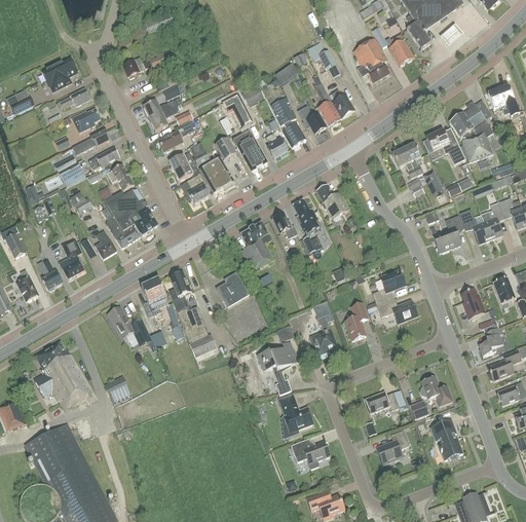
[(402,0),(410,12),(406,15),(412,24),(407,28),(420,47),(420,48),(430,41),(430,40),(423,31),(425,30),(424,29),(439,20),(441,21),(447,16),(446,14),(461,4),(463,3),(460,0),(402,0)]
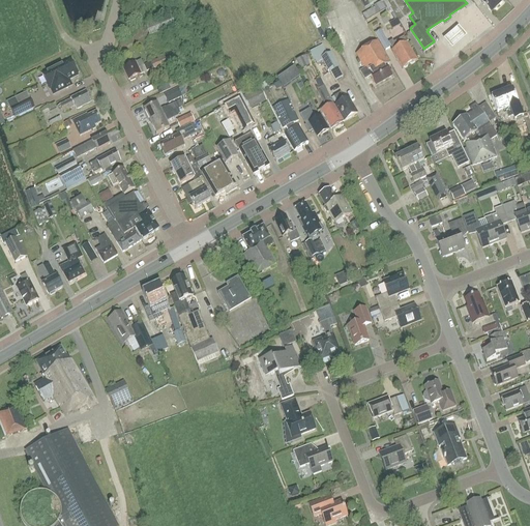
[(482,0),(491,8),(492,7),(493,8),(496,4),(500,0),(482,0)]
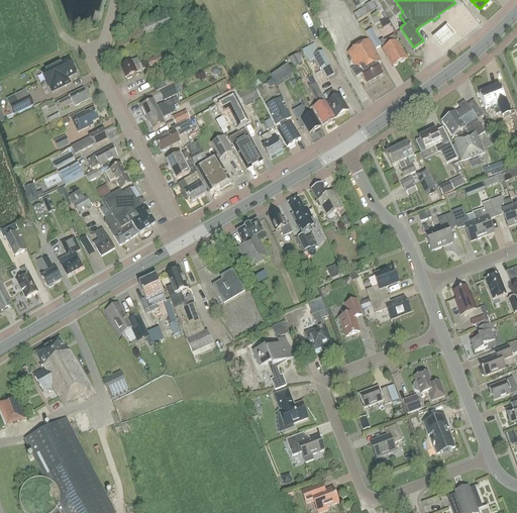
[(137,12),(139,6),(131,3),(131,5),(129,9),(137,12)]
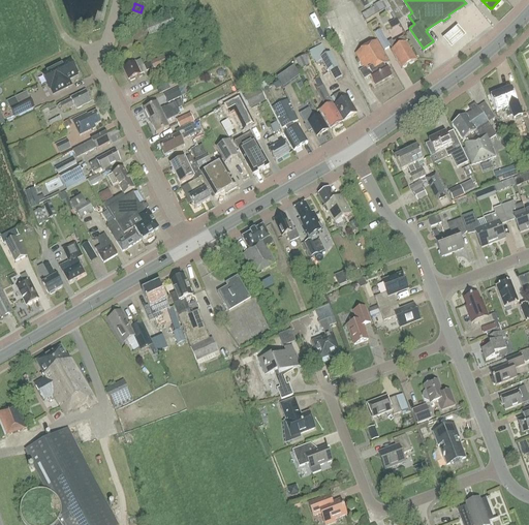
[(378,9),(374,3),(363,11),(366,17),(378,9)]
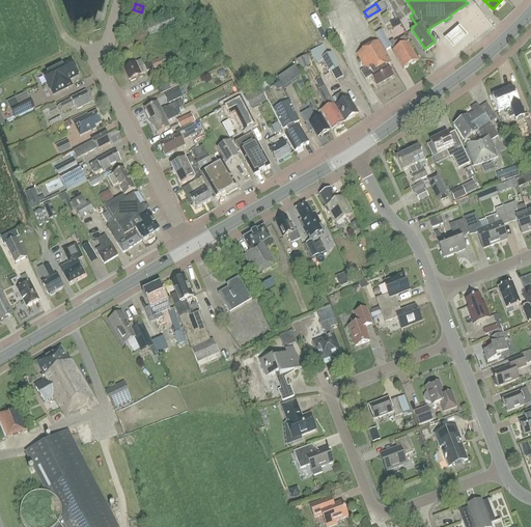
[(150,32),(177,21),(174,11),(146,23),(150,32)]
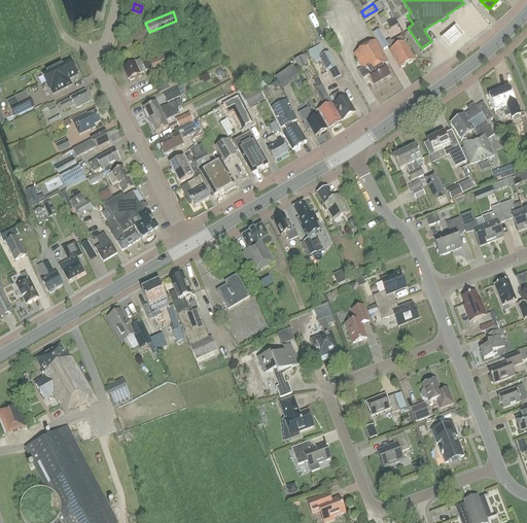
[(463,32),(455,22),(441,35),(449,44),(463,32)]
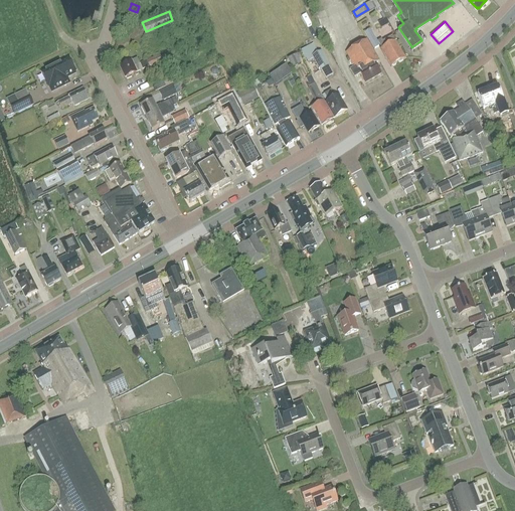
[(364,29),(373,45),(379,42),(370,25),(364,29)]
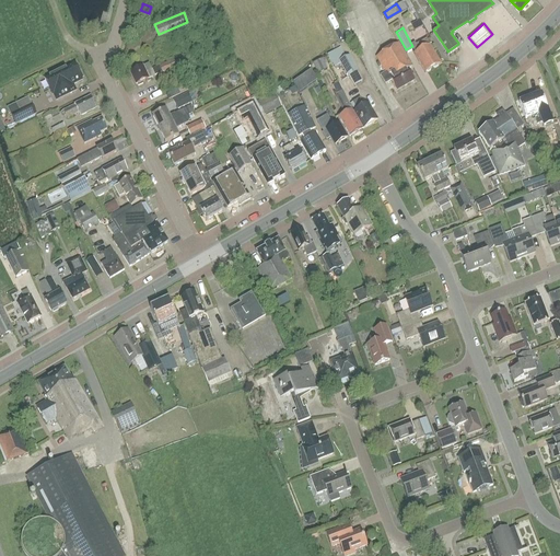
[(413,50),(424,69),(440,60),(429,42),(426,36),(415,43),(418,48),(413,50)]
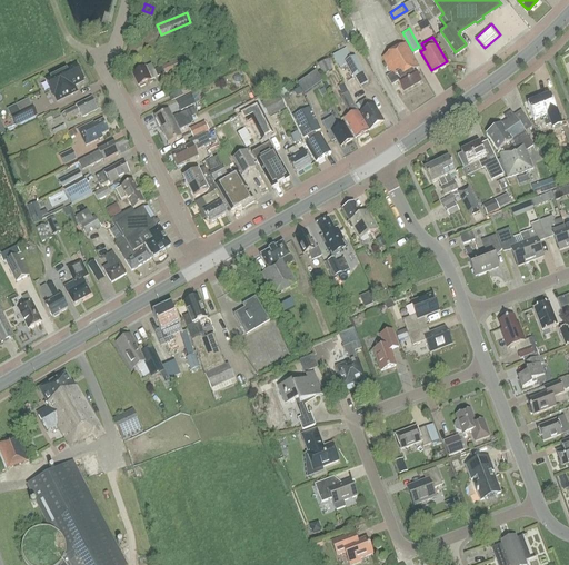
[(398,77),(403,87),(420,78),(413,67),(419,63),(405,40),(381,53),(391,69),(386,72),(391,81),(398,77)]
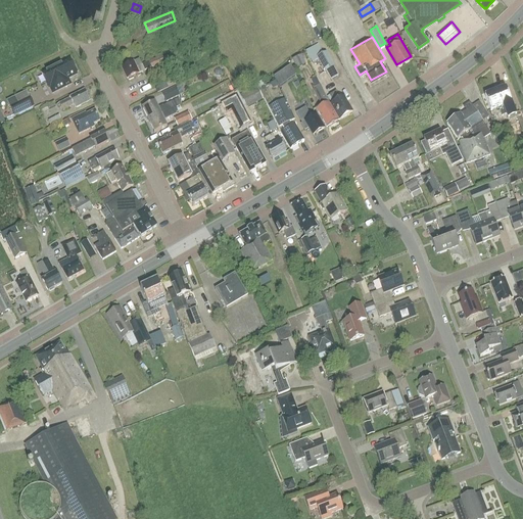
[(326,48),(317,53),(325,67),(326,67),(330,77),(338,73),(333,63),(334,63),(326,48)]
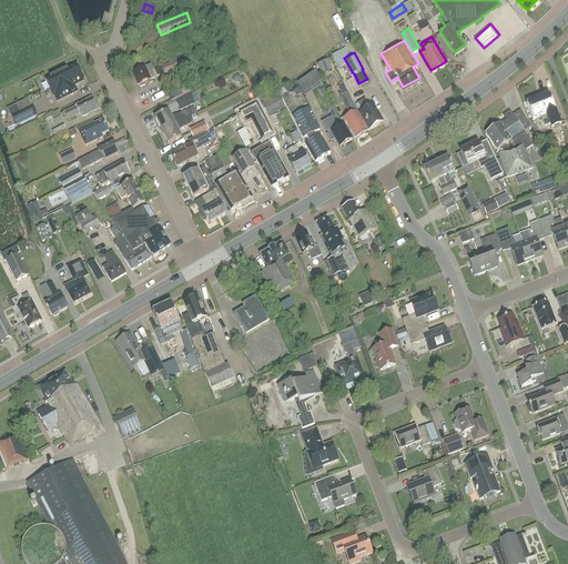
[(324,69),(334,64),(330,54),(320,59),(324,69)]
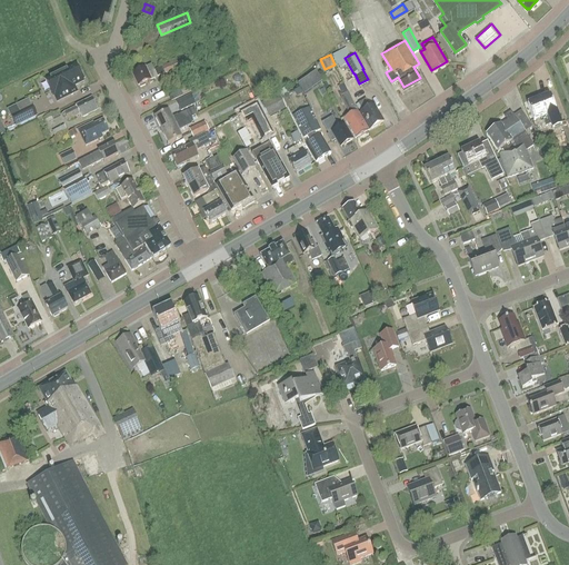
[(166,73),(180,67),(176,57),(155,67),(151,60),(132,69),(138,82),(139,82),(140,83),(145,81),(145,80),(151,77),(163,70),(166,73)]
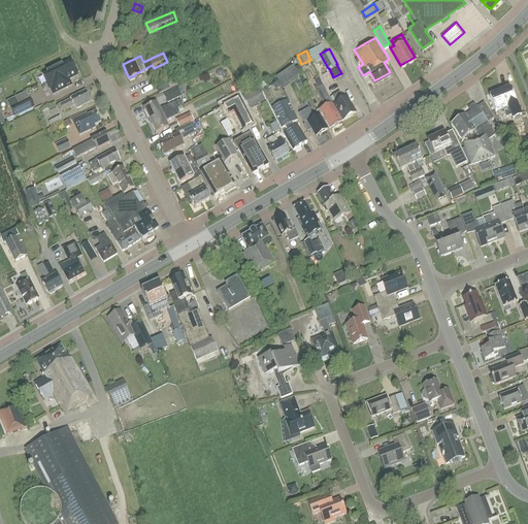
[(61,61),(60,61),(46,68),(42,71),(50,86),(51,85),(53,91),(70,82),(68,76),(77,71),(76,70),(77,69),(75,64),(73,64),(69,57),(61,61)]
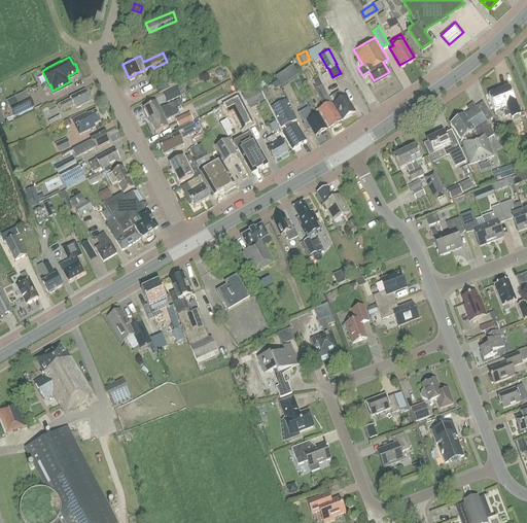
[(181,79),(176,67),(164,73),(170,84),(181,79)]
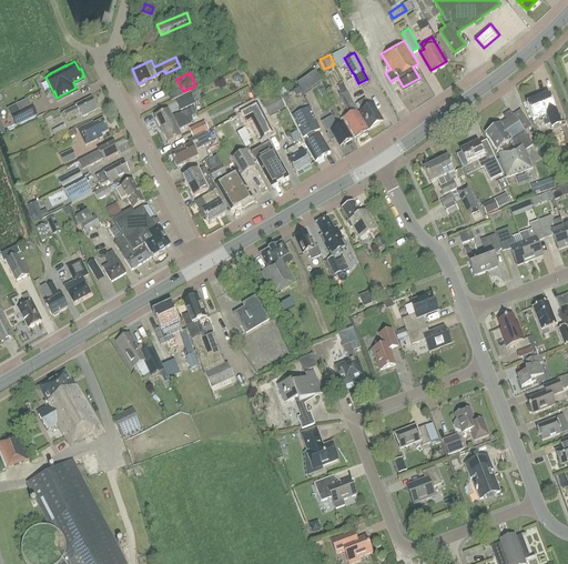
[(297,80),(304,90),(311,86),(305,74),(297,80)]
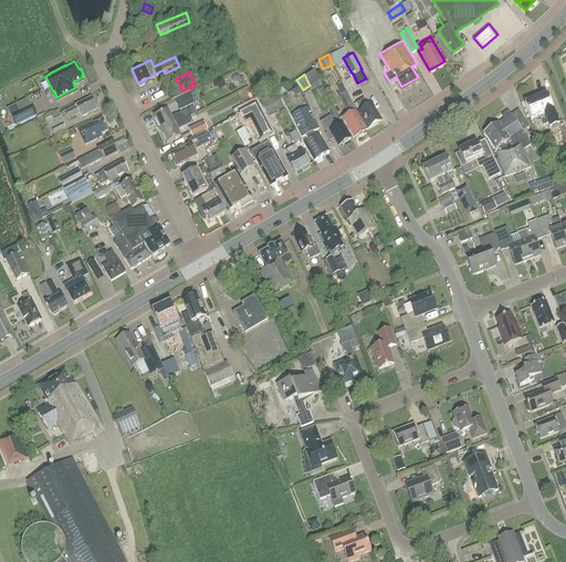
[(320,133),(321,132),(299,86),(281,94),(304,142),(314,158),(328,149),(320,133)]
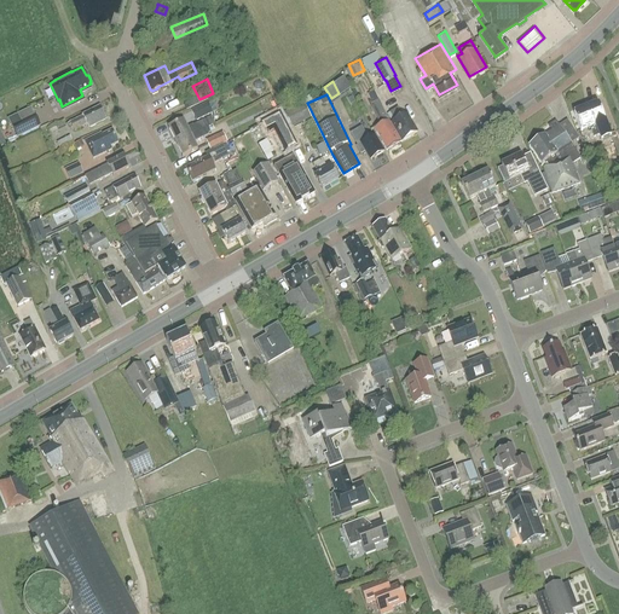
[(602,137),(611,133),(614,143),(618,152),(618,151),(618,139),(614,128),(611,129),(596,96),(588,98),(589,103),(580,106),(579,104),(574,106),(574,109),(582,127),(590,122),(595,132),(600,131),(602,137)]
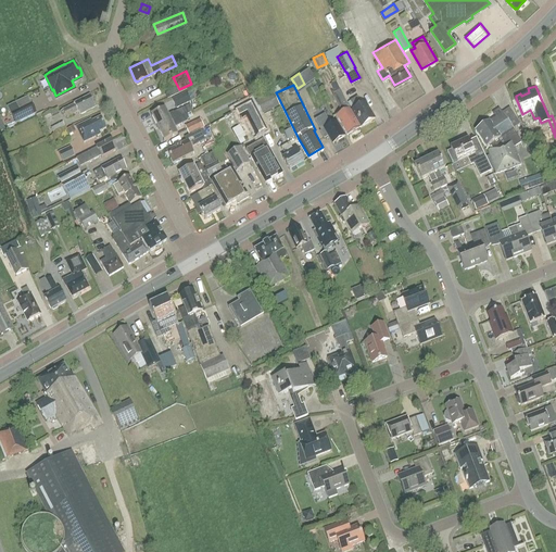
[(348,132),(359,124),(349,105),(340,87),(332,90),(341,109),(336,112),(348,132)]
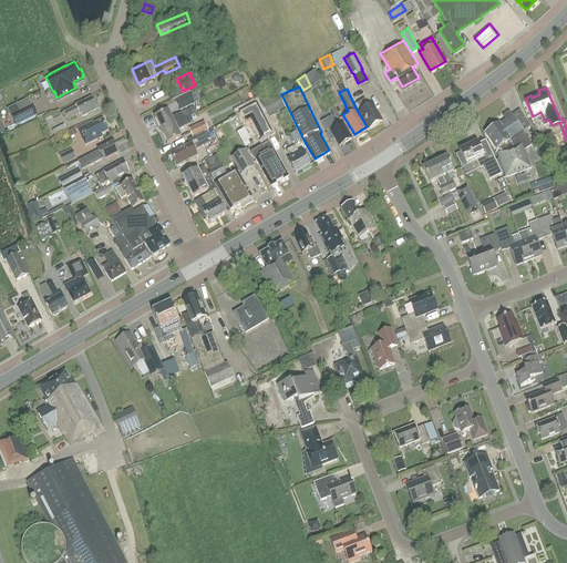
[(195,100),(191,90),(175,98),(179,108),(195,100)]
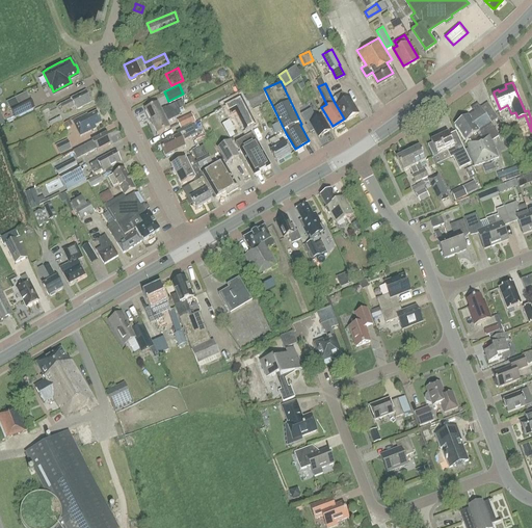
[(243,94),(250,106),(267,98),(261,84),(243,94)]
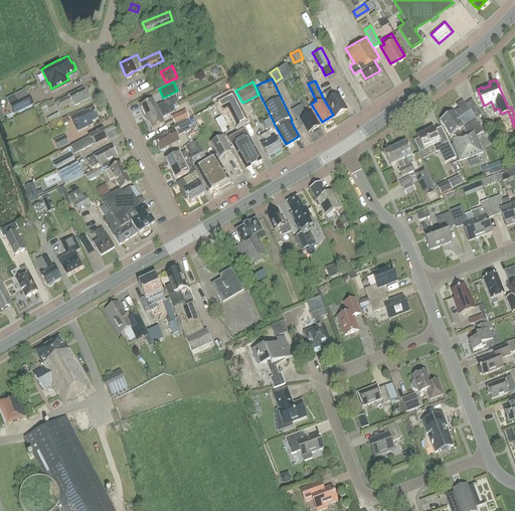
[(61,106),(72,101),(73,103),(79,100),(88,96),(83,87),(75,90),(75,89),(68,93),(68,94),(55,100),(56,102),(58,101),(61,106)]
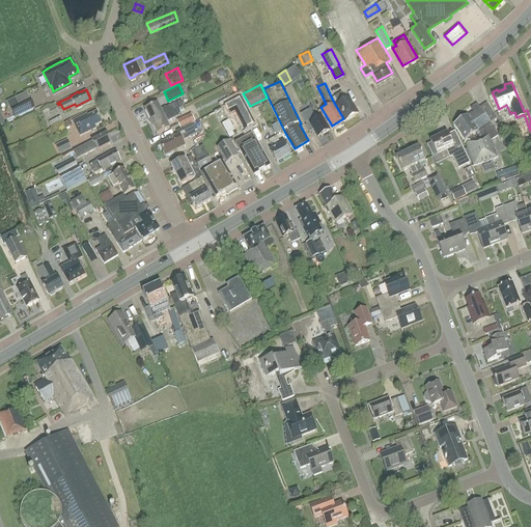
[(344,118),(358,110),(348,95),(345,96),(341,89),(334,92),(339,101),(336,103),(344,118)]
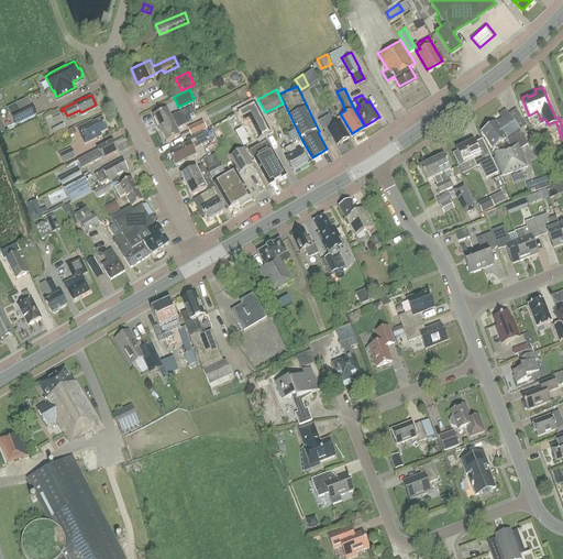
[(256,100),(239,110),(244,119),(250,116),(255,125),(261,135),(271,130),(266,120),(256,100)]
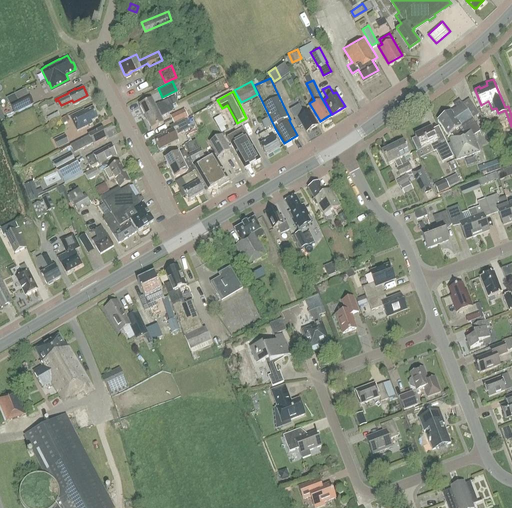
[(7,96),(15,110),(32,101),(28,93),(18,98),(14,92),(7,96)]
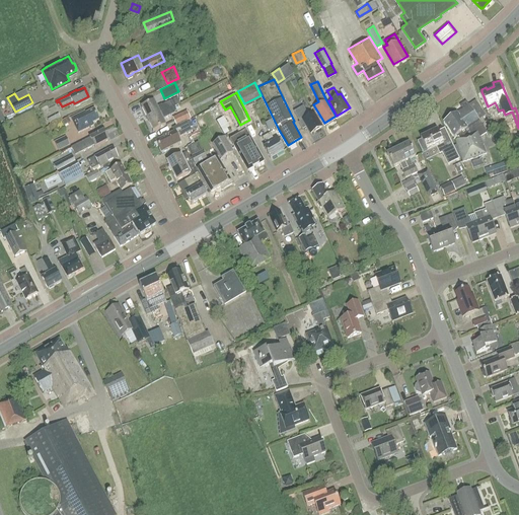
[(141,104),(147,117),(172,103),(169,98),(162,101),(156,104),(154,99),(154,98),(141,104)]
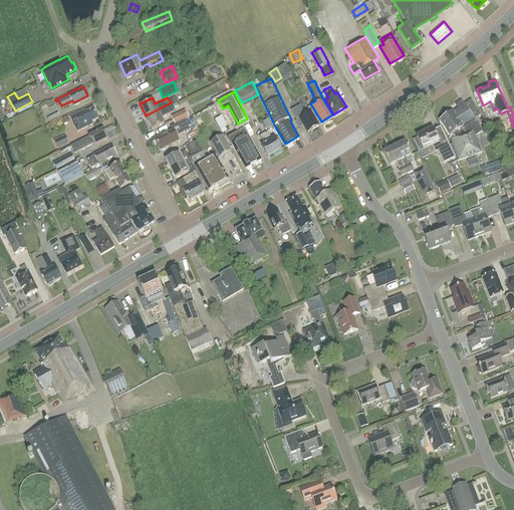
[(463,100),(461,97),(455,101),(458,105),(453,108),(439,117),(449,133),(451,132),(454,135),(451,136),(459,156),(482,148),(476,132),(482,128),(474,115),(464,100),(463,100)]
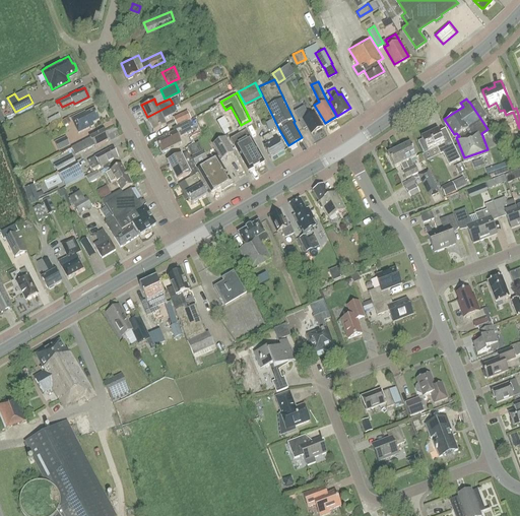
[(173,104),(147,117),(153,129),(166,123),(166,122),(163,116),(175,110),(173,104)]
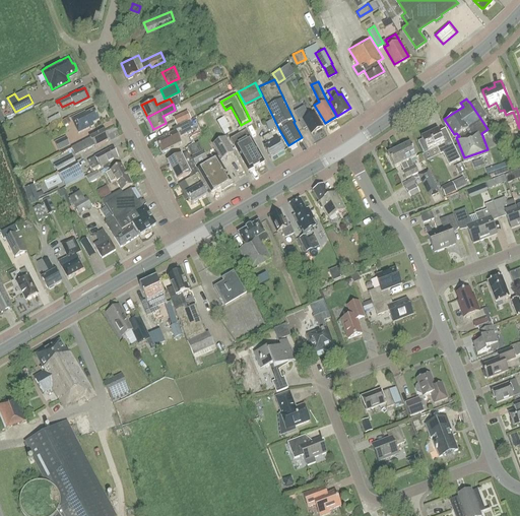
[(303,104),(295,110),(297,114),(301,120),(300,120),(303,126),(307,124),(311,131),(322,125),(315,112),(309,115),(303,104)]
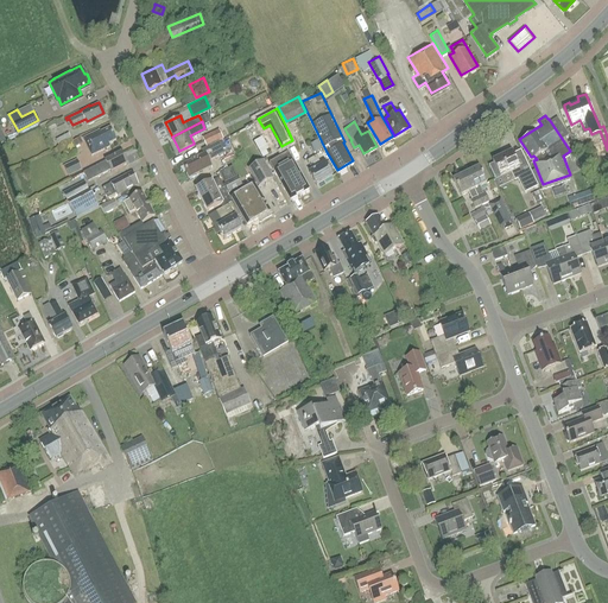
[(108,140),(115,137),(109,125),(100,129),(99,127),(83,135),(92,152),(109,143),(108,140)]
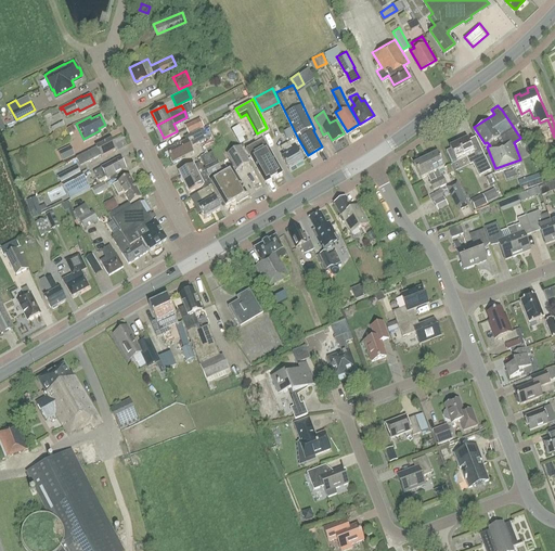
[(199,126),(203,124),(199,115),(184,123),(189,130),(199,126)]
